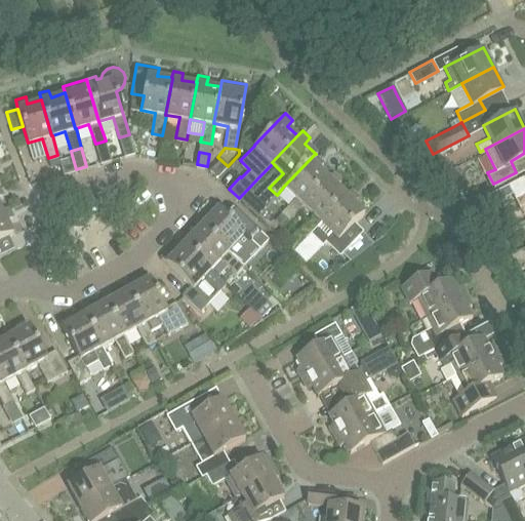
[(328,176),(317,166),(322,161),(315,154),(284,186),(294,196),(280,211),(288,218),(303,204),(301,203),(328,176)]
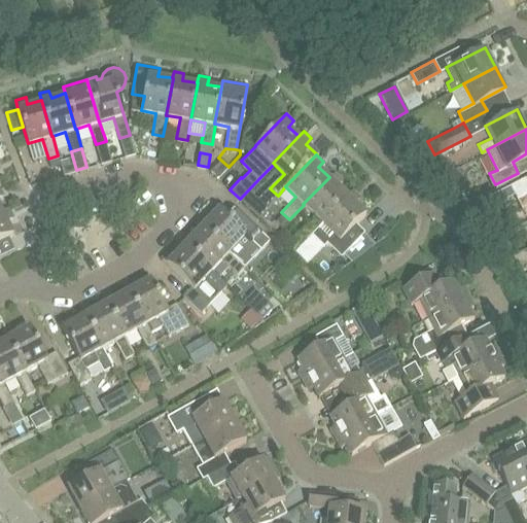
[(210,171),(217,178),(229,167),(218,158),(210,171)]
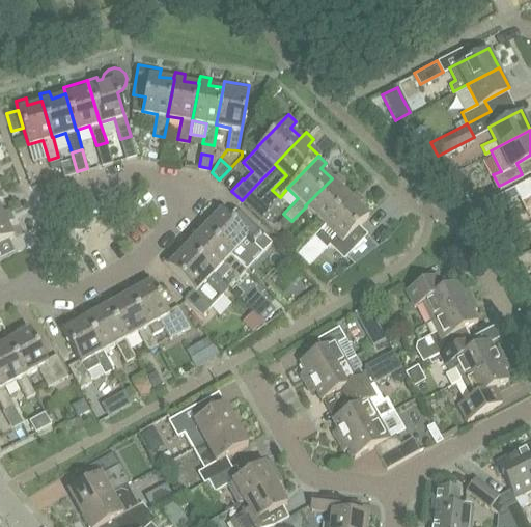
[(302,230),(309,238),(313,234),(313,233),(323,223),(350,195),(348,195),(339,186),(343,181),(336,173),(332,178),(305,205),(306,206),(315,216),(302,230)]
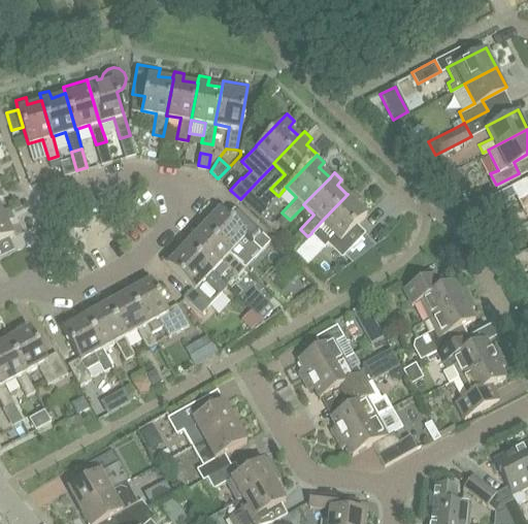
[(527,203),(527,175),(512,184),(523,206),(527,203)]
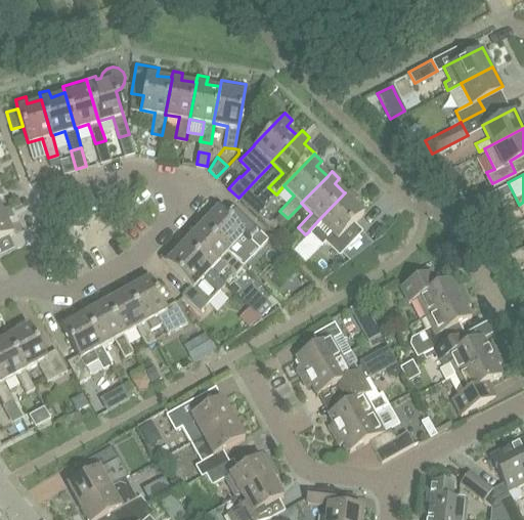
[(352,221),(362,211),(351,200),(356,195),(349,187),(344,192),(345,192),(318,220),(309,230),(309,231),(320,242),(324,237),(339,252),(341,251),(361,229),(352,221)]
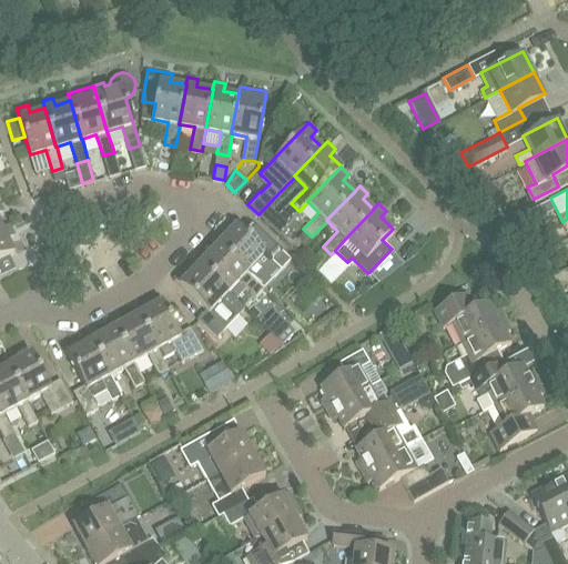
[(259,215),(277,234),(296,214),(286,205),(277,215),(267,205),(259,215)]
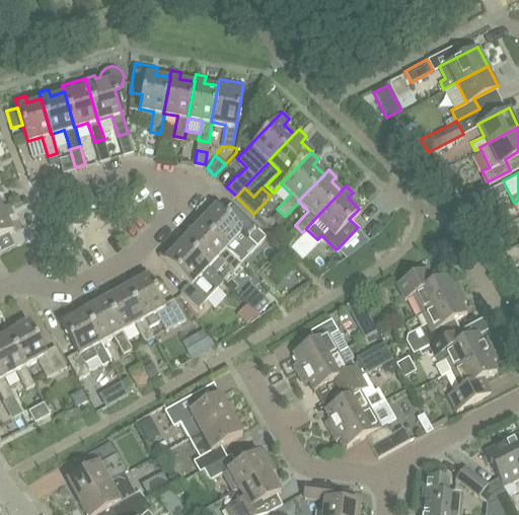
[(8,203),(1,206),(1,207),(0,207),(0,234),(12,229),(5,216),(13,212),(8,203)]
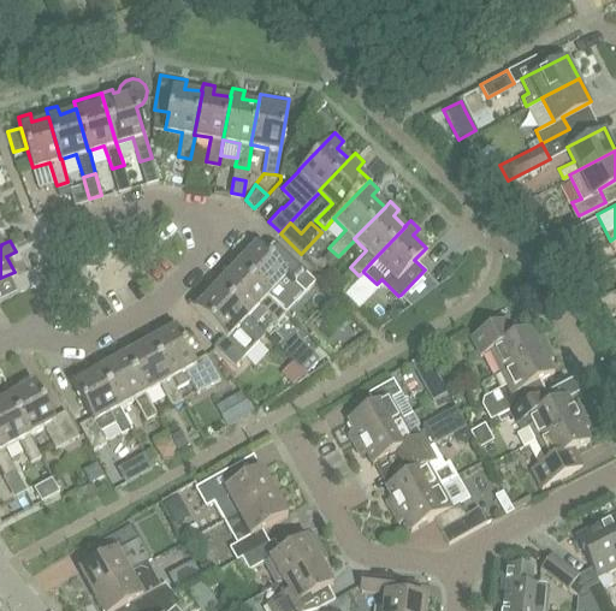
[(284,309),(314,278),(292,259),(284,268),(255,242),(243,254),(237,248),(229,257),(235,264),(236,262),(267,294),(267,292),(284,309)]
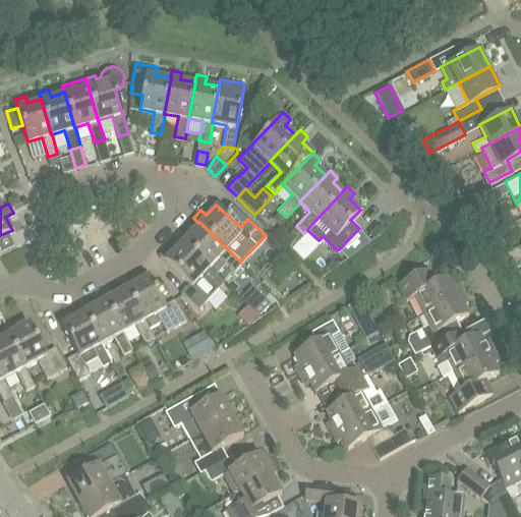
[(240,262),(226,247),(226,248),(199,222),(198,223),(189,233),(184,228),(177,235),(182,240),(209,265),(210,265),(219,255),(234,269),(240,262)]
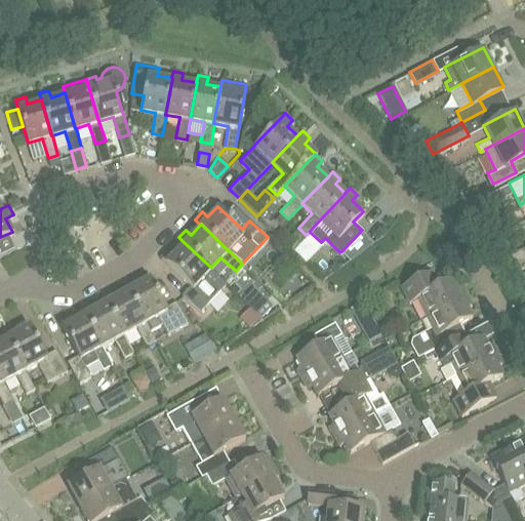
[(362,230),(341,251),(349,257),(373,241),(362,230)]
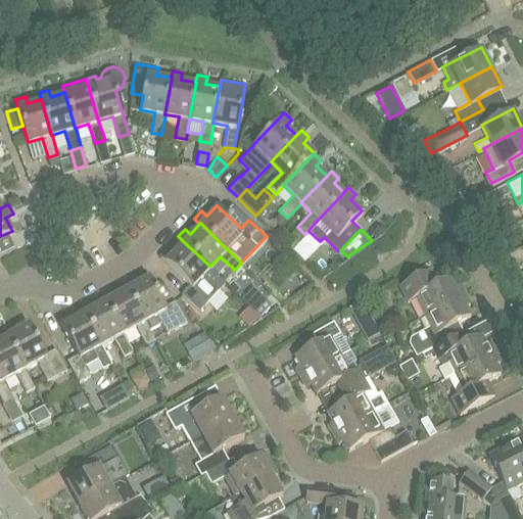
[(207,297),(218,287),(219,287),(225,280),(210,266),(209,266),(183,241),(173,251),(167,247),(159,254),(189,282),(181,291),(199,308),(208,298),(207,297)]
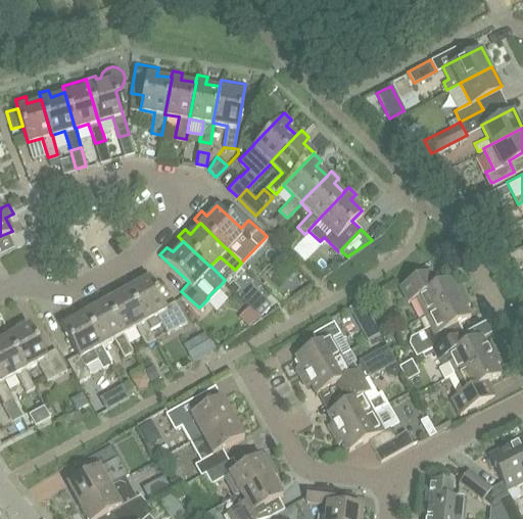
[(416,294),(425,313),(465,292),(461,283),(456,286),(450,276),(439,282),(432,268),(400,284),(408,298),(416,294)]
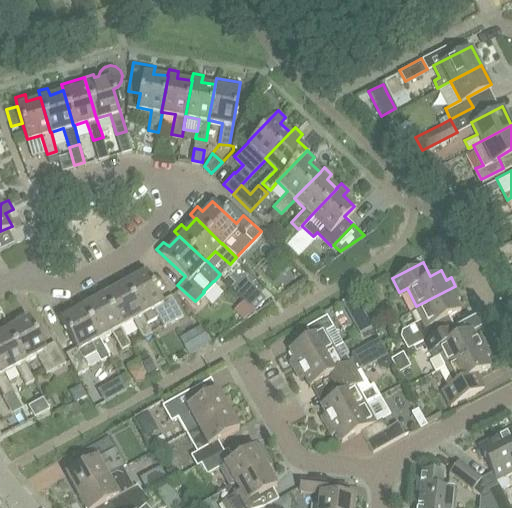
[(158,315),(163,324),(183,313),(171,292),(161,298),(142,263),(120,275),(123,282),(142,313),(146,322),(158,315)]
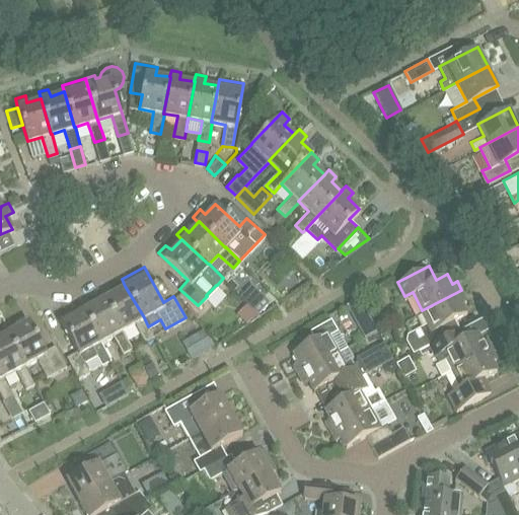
[(148,326),(144,317),(125,286),(113,293),(108,286),(100,291),(104,297),(123,329),(135,322),(145,341),(153,336),(148,326)]
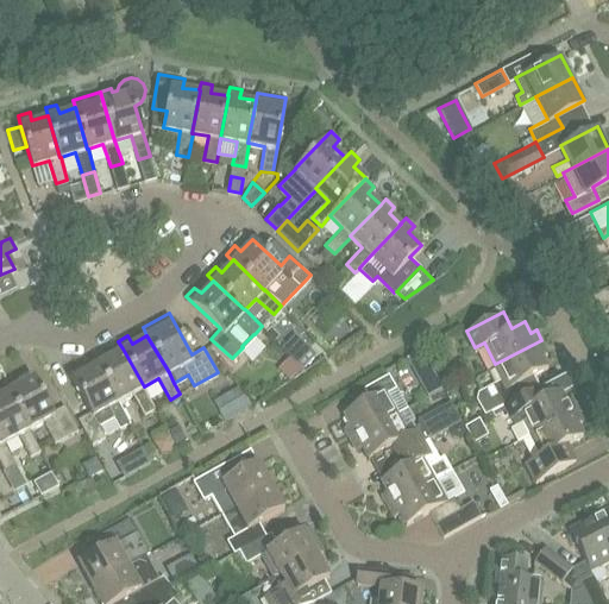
[(292,338),(283,346),(303,365),(316,351),(308,344),(303,348),(292,338)]
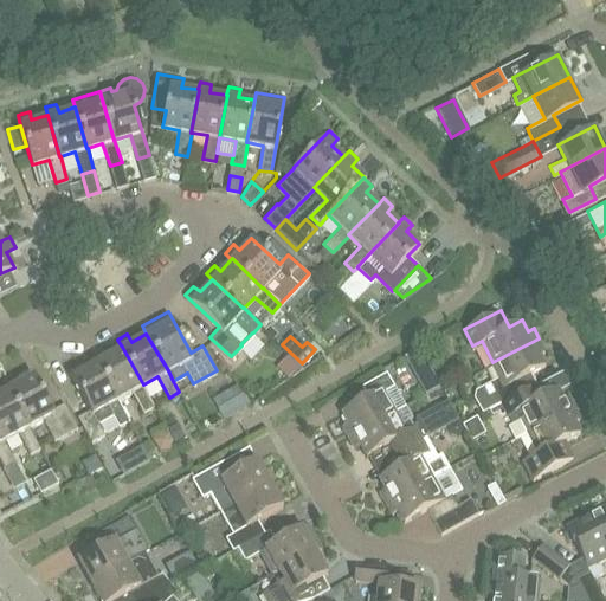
[(529,373),(545,364),(539,353),(545,349),(539,338),(492,362),(500,375),(490,380),(501,401),(514,394),(534,383),(529,373)]
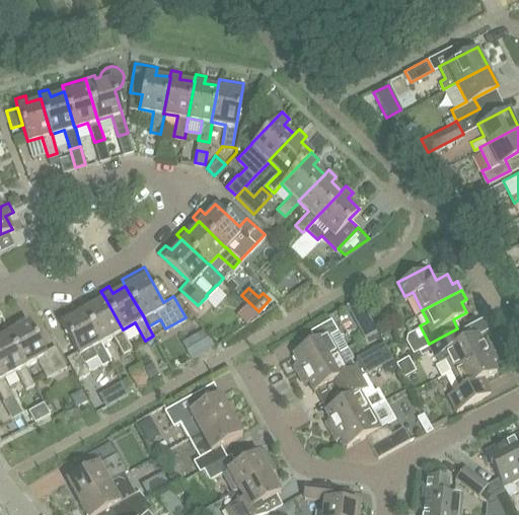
[(123,329),(104,297),(92,304),(88,298),(80,302),(83,308),(101,341),(114,334),(124,352),(132,347),(123,329)]
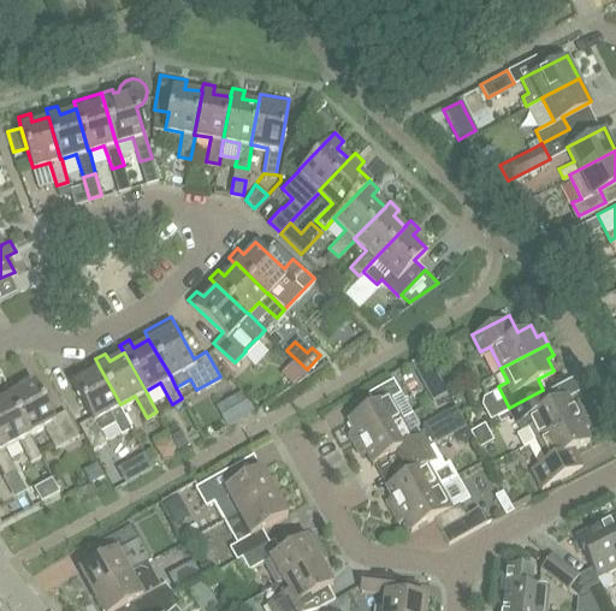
[(131,426),(120,404),(99,366),(83,375),(80,367),(69,373),(92,415),(80,422),(93,448),(106,440),(100,429),(116,421),(122,432),(131,426)]
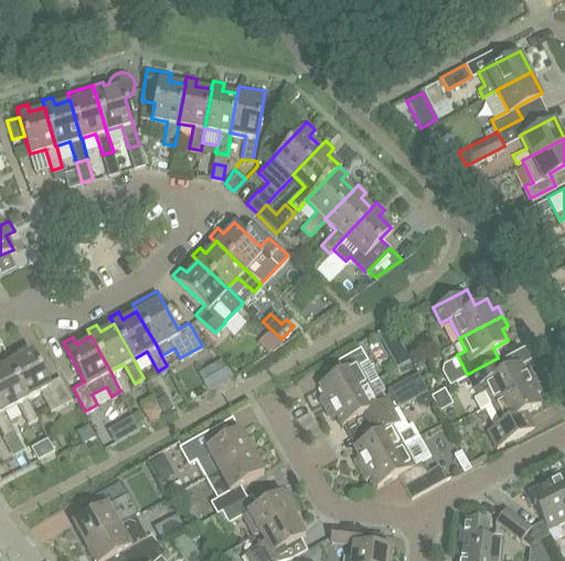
[(337,358),(343,369),(319,383),(326,393),(320,397),(326,405),(368,382),(377,377),(368,358),(366,359),(360,346),(337,358)]
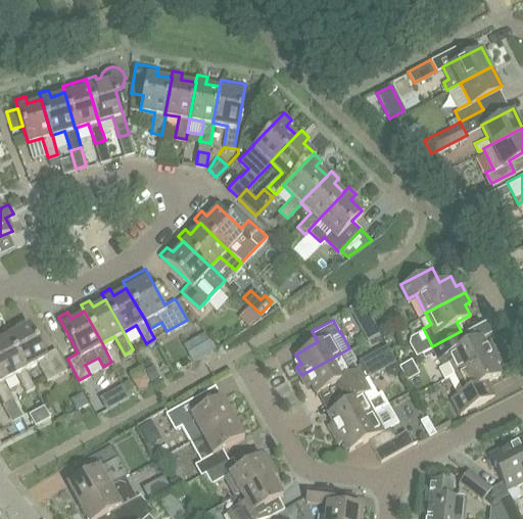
[(2,328),(6,335),(7,335),(24,367),(25,367),(37,360),(46,378),(66,368),(55,346),(43,352),(29,324),(15,330),(12,324),(2,328)]
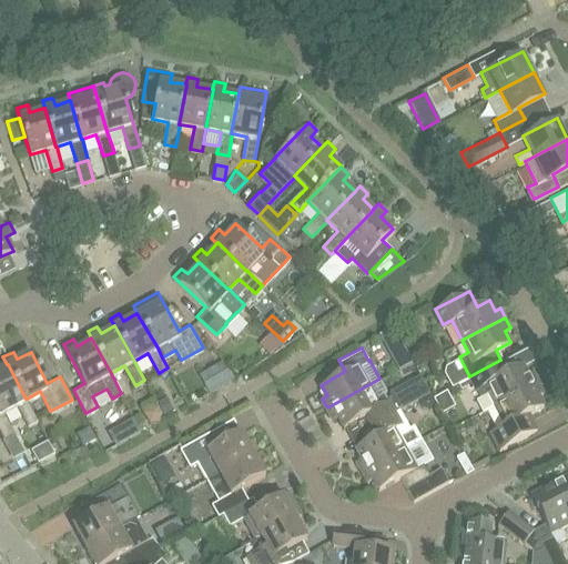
[(528,374),(521,363),(506,371),(500,360),(482,370),(469,376),(480,396),(477,398),(483,409),(486,408),(538,380),(533,371),(528,374)]
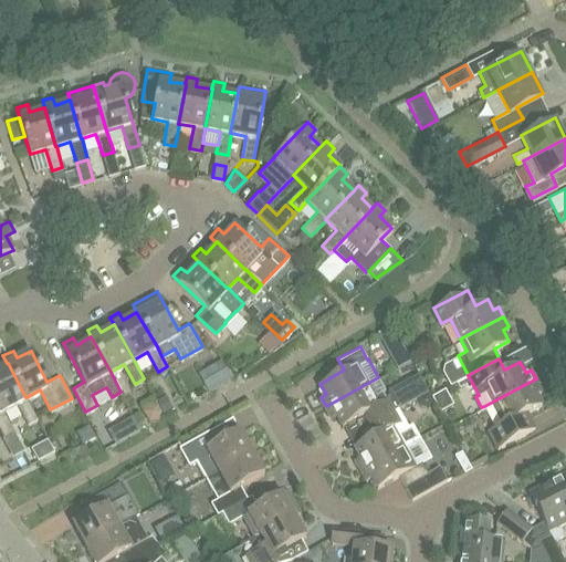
[(37,417),(27,397),(25,397),(8,363),(7,363),(0,366),(0,405),(2,409),(3,409),(17,402),(28,422),(37,417)]
